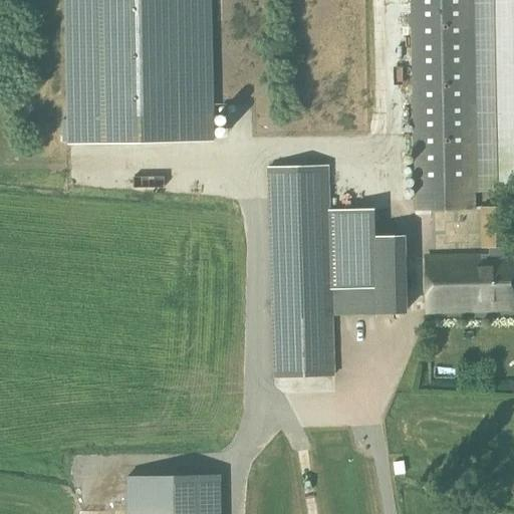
[(211,0),(65,0),(68,144),(214,141),(211,0)]
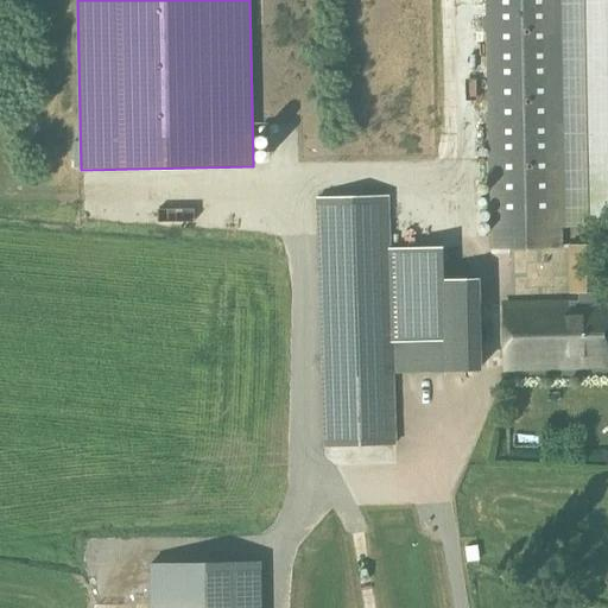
[(607,227),(607,0),(483,0),(489,248),(561,247),(561,228),(607,227)]
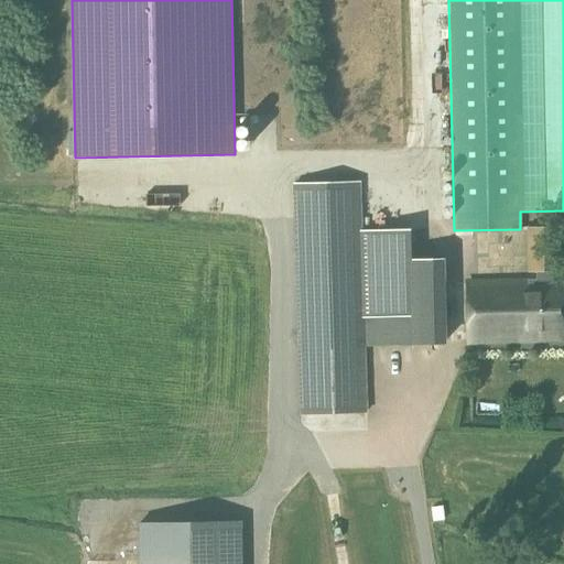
[(444,344),(442,259),(410,260),(411,315),(366,316),(364,249),(361,181),(294,183),(296,262),(302,415),(368,413),(366,346),(413,345),(444,344)]
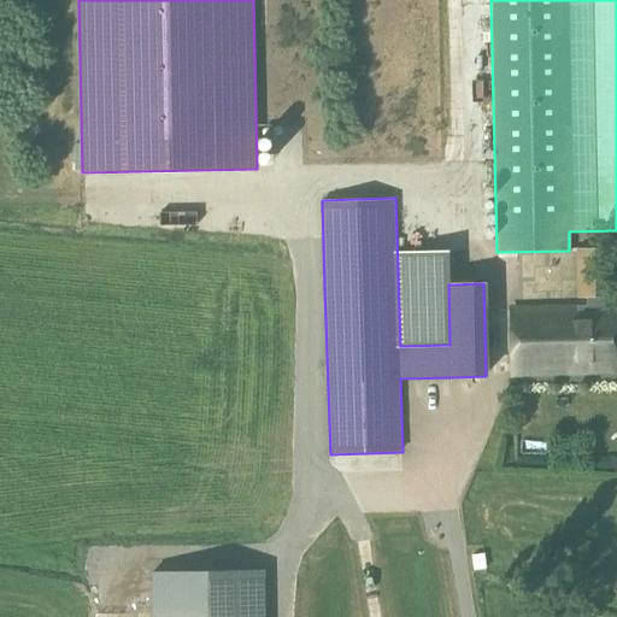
[(576,248),(577,298),(588,298),(588,307),(510,310),(512,375),(616,372),(616,295),(613,297),(612,247),(576,248)]
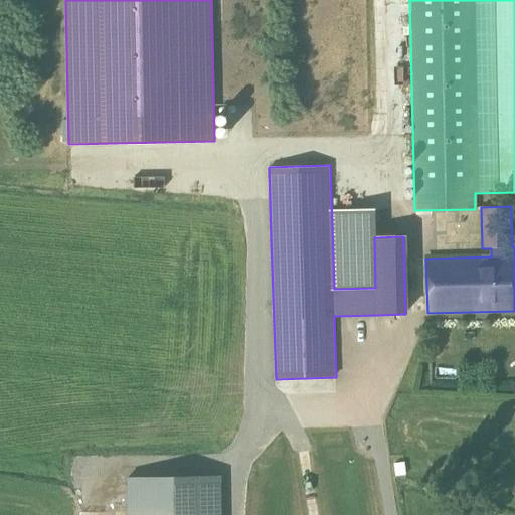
[(220,514),(220,477),(128,479),(128,512),(128,514),(220,514)]
